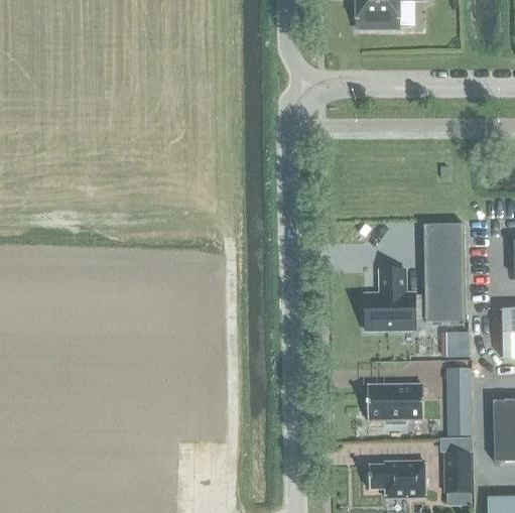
[(357,0),(357,28),(374,28),(374,18),(399,18),(399,6),(399,1),(426,1),(426,0),(357,0)]
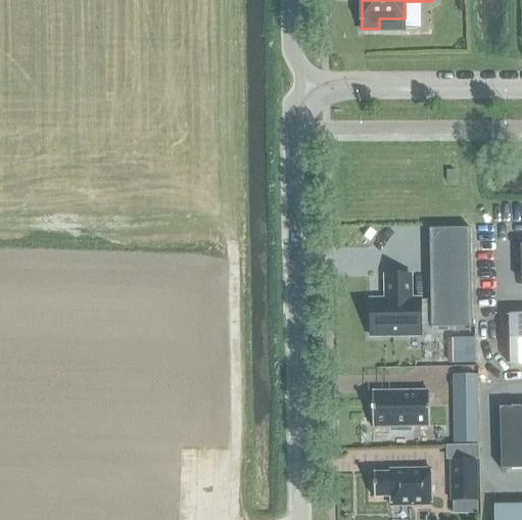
[(470,227),(429,227),(430,298),(431,322),(431,326),(472,325),(470,227)]
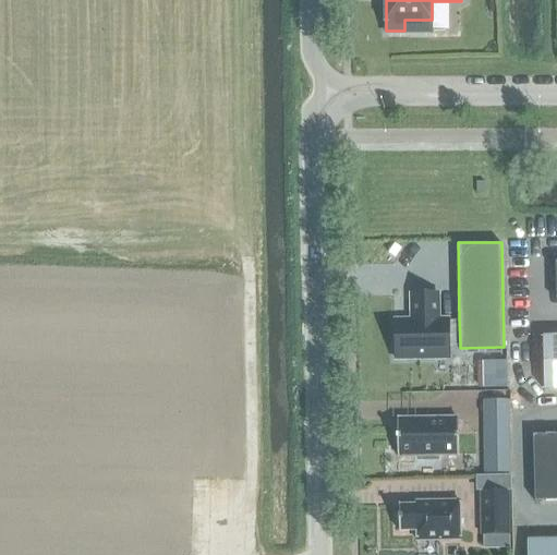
[(395,318),(396,357),(449,356),(449,344),(460,344),(459,318),(449,318),(449,317),(438,317),(438,291),(412,292),(412,318),(395,318)]
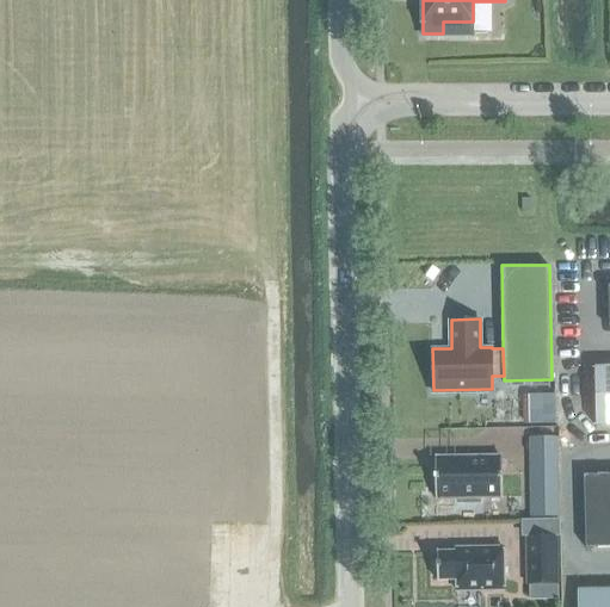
[(609,365),(595,366),(596,425),(609,423),(609,365)]
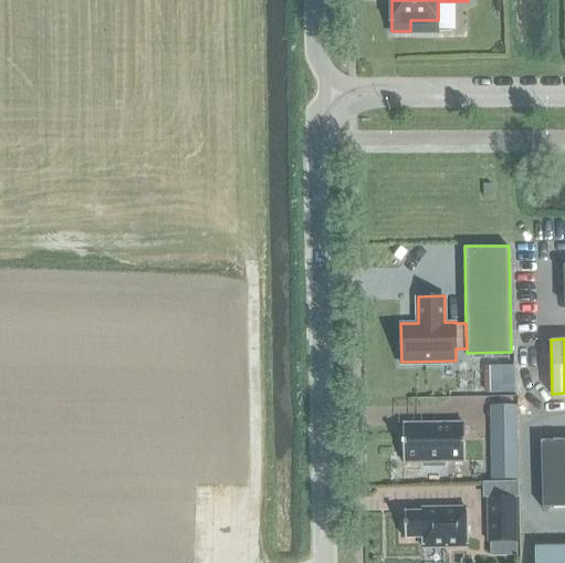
[(512,364),(487,365),(487,391),(513,391),(512,364)]
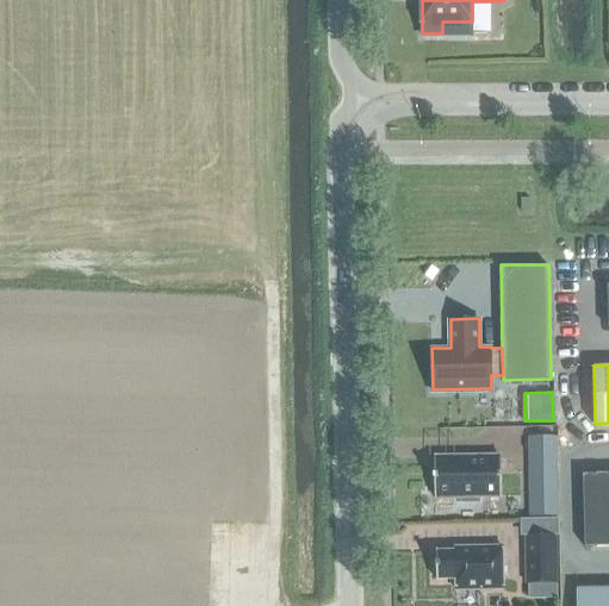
[(434,455),(435,495),(458,495),(458,499),(479,499),(479,494),(502,494),(501,454),(434,455)]
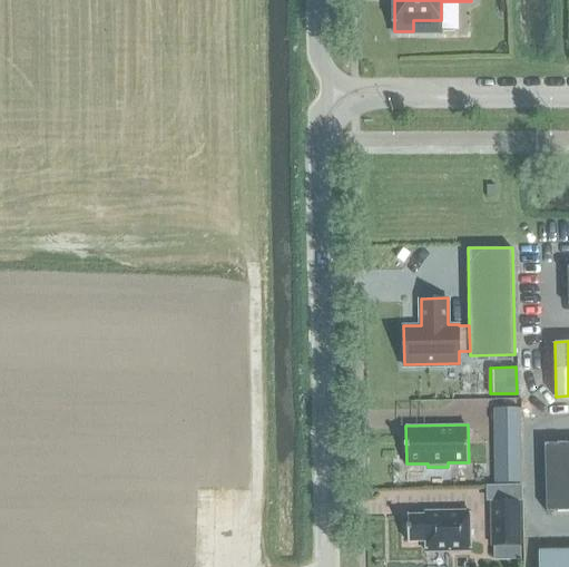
[(520,432),(498,432),(499,461),(521,461),(520,432)]
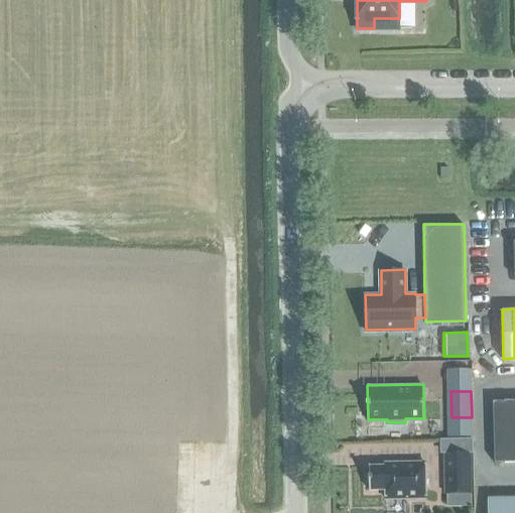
[(514,399),(493,400),(495,461),(514,460),(514,399)]
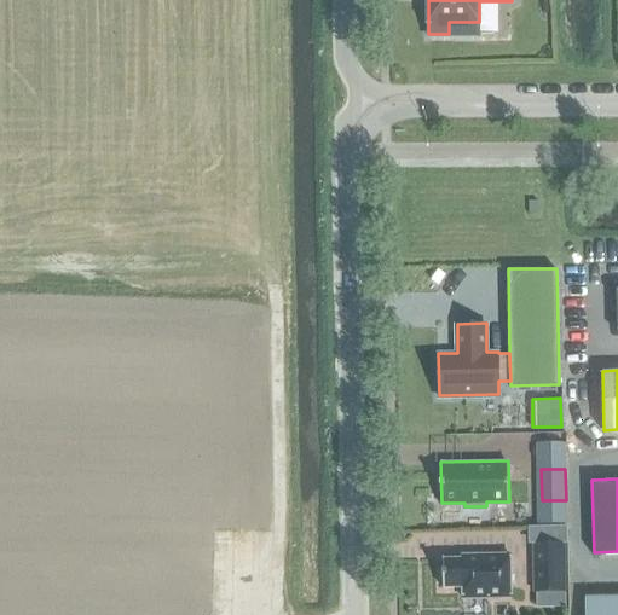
[(536,541),(537,591),(566,590),(565,541),(536,541)]
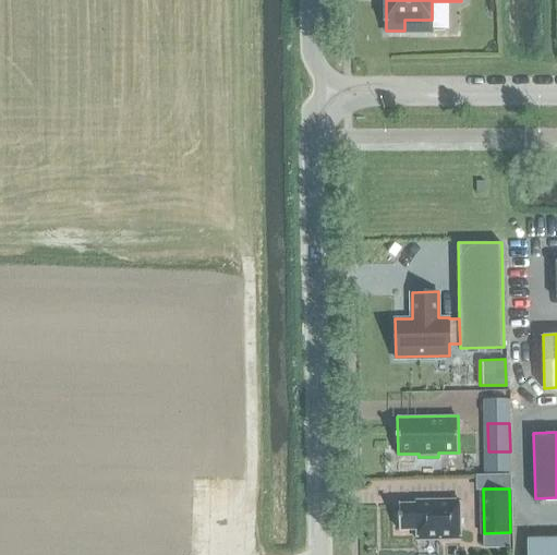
[(418,539),(460,538),(460,498),(416,499),(416,503),(399,503),(399,529),(418,529),(418,539)]
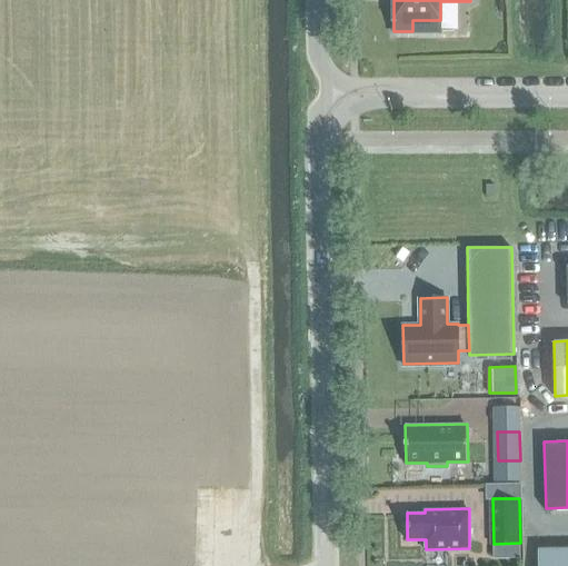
[(567,547),(538,549),(538,565),(567,565),(567,547)]
